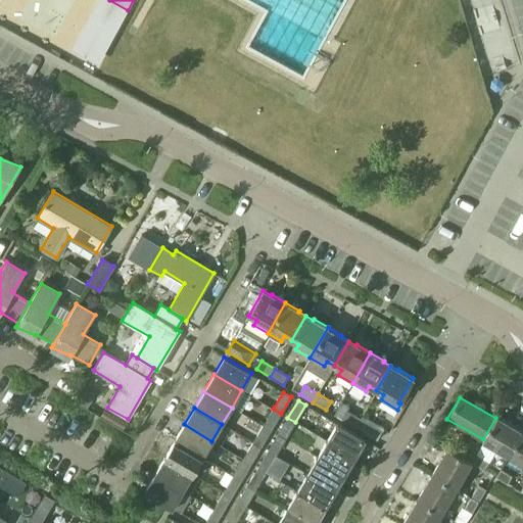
[(263,426),(271,430),(281,414),(273,409),(263,426)]
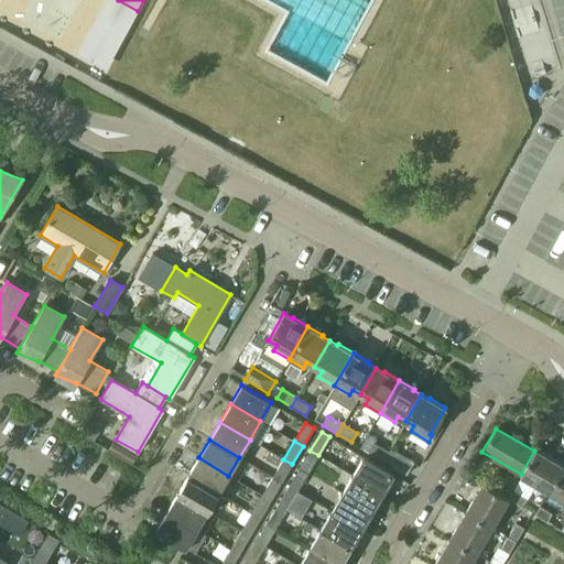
[(368,452),(382,461),(388,452),(373,443),(368,452)]
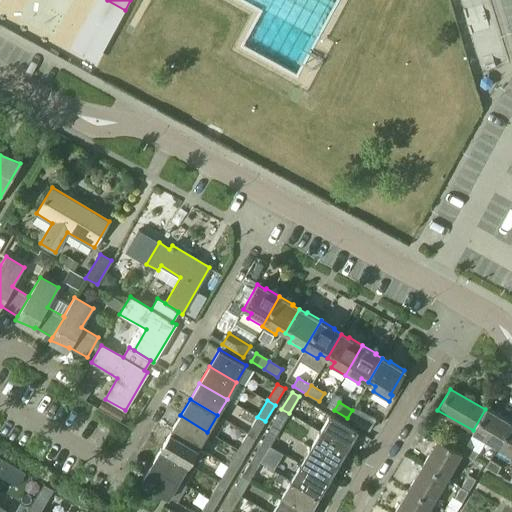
[(347,418),(369,431),(375,419),(354,407),(352,410),(347,418)]
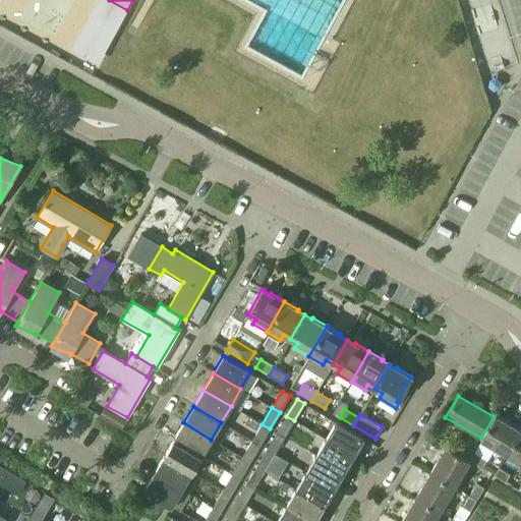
[(480,439),(506,454),(520,430),(495,415),(494,416),(481,438),(480,439)]
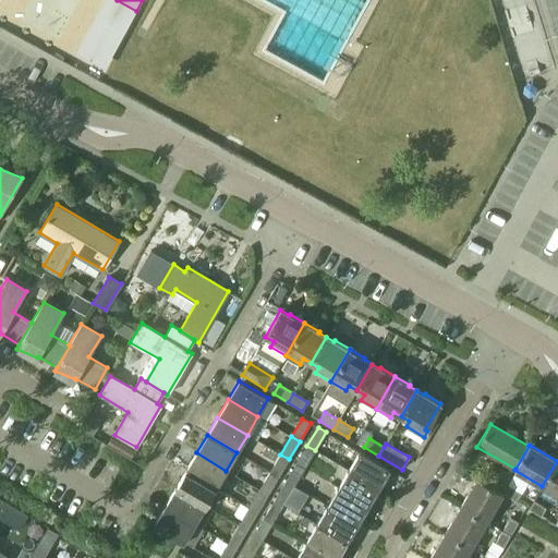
[(296,463),(304,469),(315,450),(306,446),(296,463)]
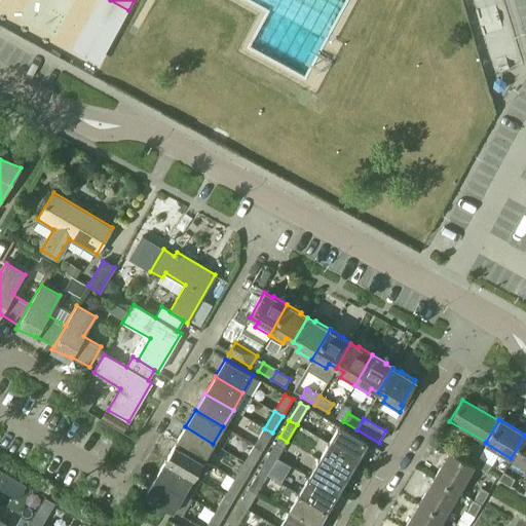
[(329,443),(357,460),(367,442),(339,425),(329,443)]
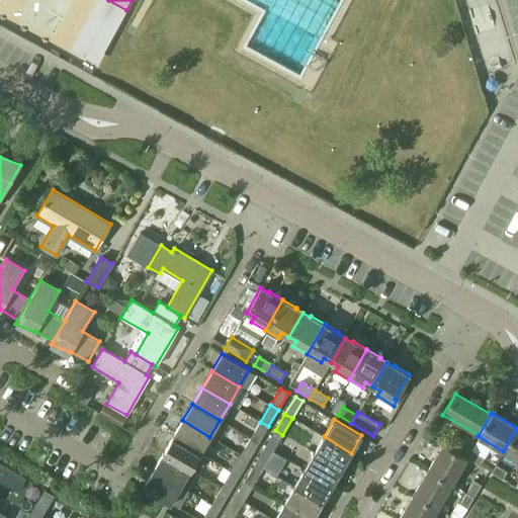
[(182,420),(172,437),(200,453),(209,437),(182,420)]
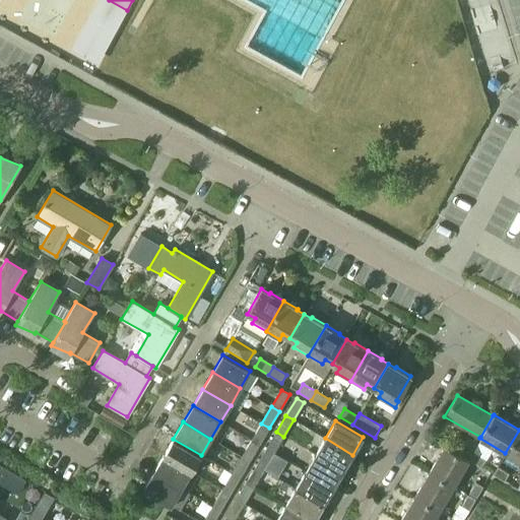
[(252,440),(259,445),(269,428),(261,424),(252,440)]
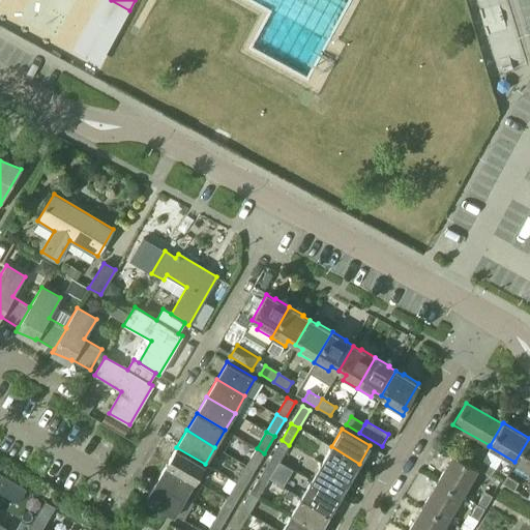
[(514,462),(529,470),(529,438),(514,462)]
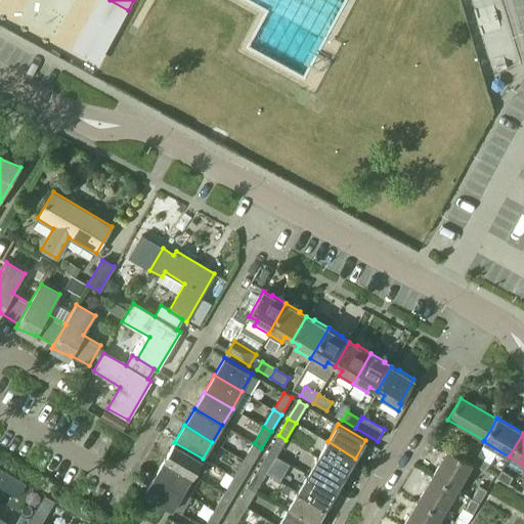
[(268,452),(276,456),(286,440),(278,435),(268,452)]
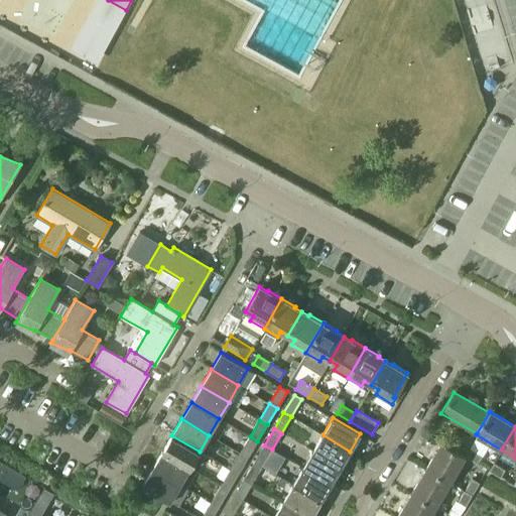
[(312,452),(340,468),(350,452),(323,434),(312,452)]
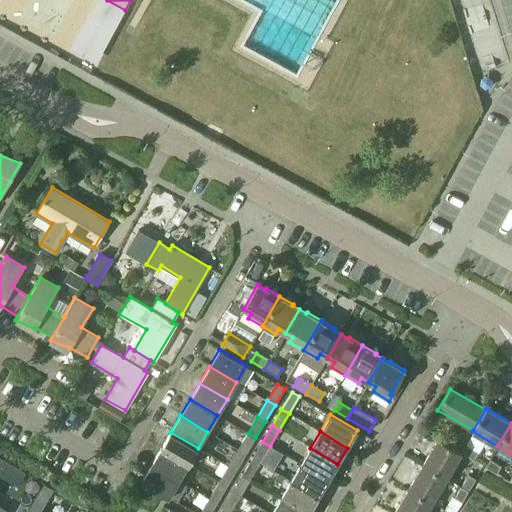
[(170,432),(161,448),(188,464),(193,456),(201,461),(206,453),(198,448),(170,432)]
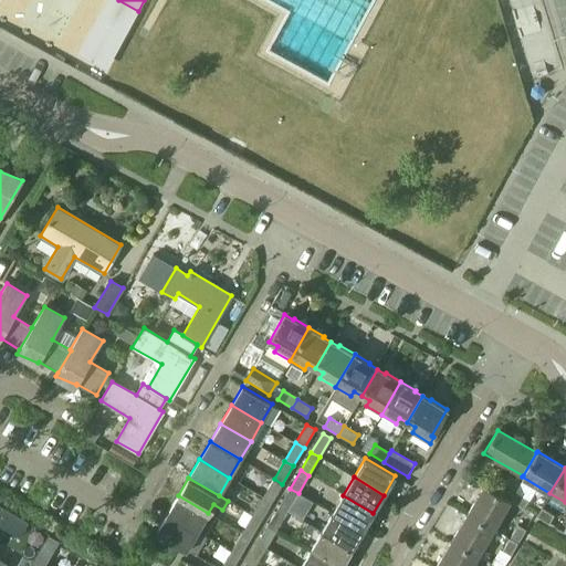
[(263,498),(272,502),(282,484),(274,479),(263,498)]
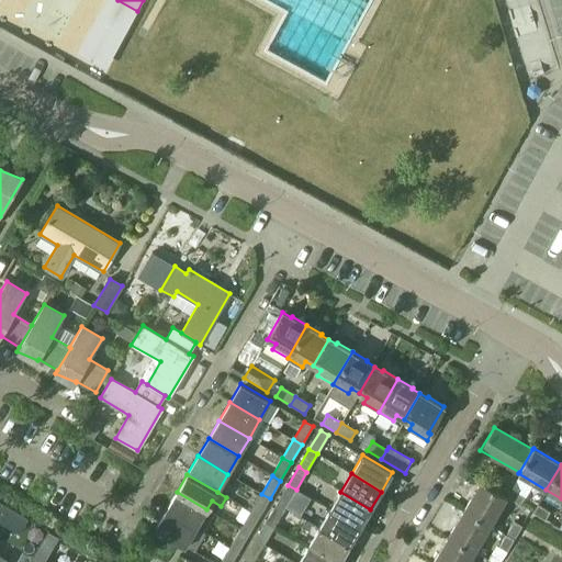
[(464,508),(490,524),(506,496),(480,481),(464,508)]
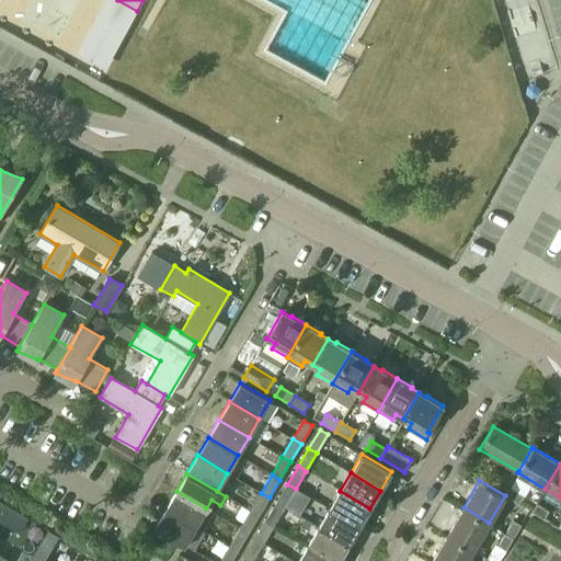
[(276,502),(285,506),(296,489),(287,484),(276,502)]
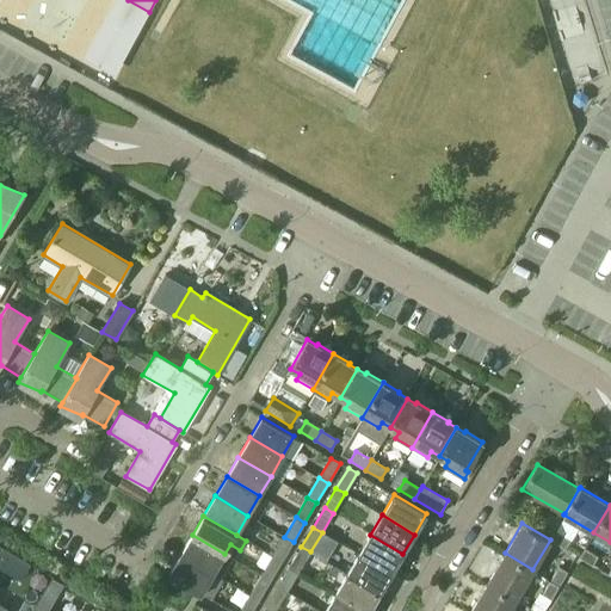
[(551,538),(565,547),(569,538),(556,530),(551,538)]
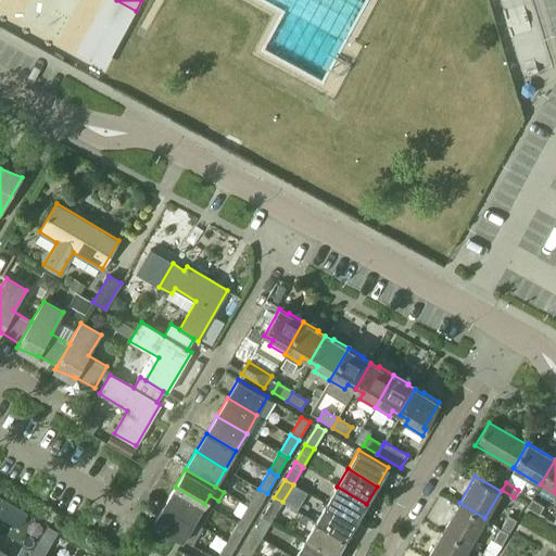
[(164,505),(193,522),(194,520),(202,525),(212,508),(204,504),(175,487),(164,505)]
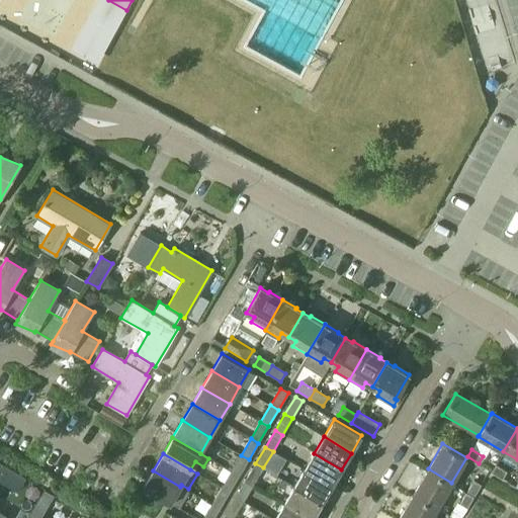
[(304,469),(331,486),(341,469),(314,453),(304,469)]
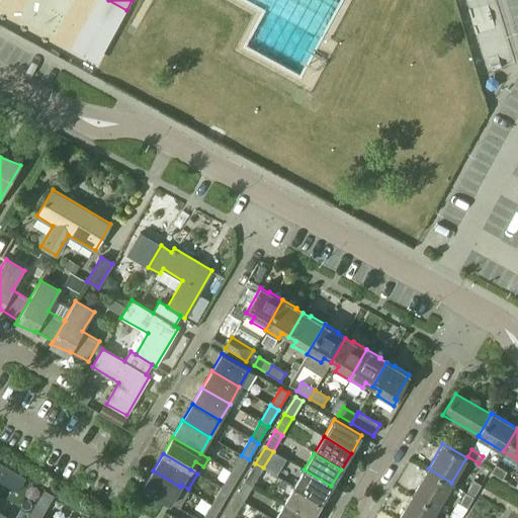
[(231,471),(239,476),(249,459),(241,455),(231,471)]
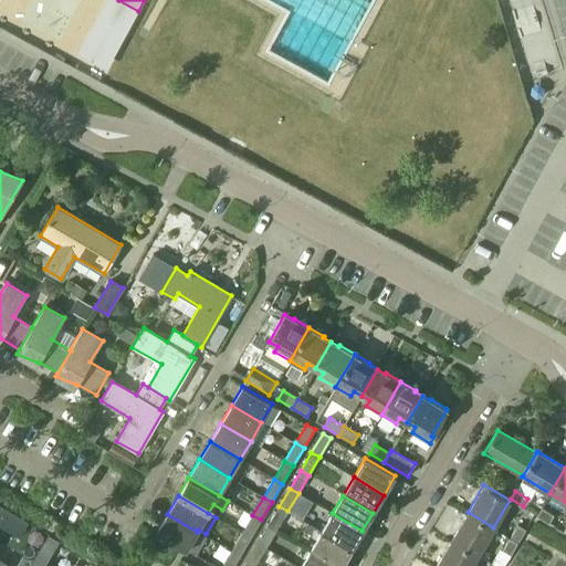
[(269,524),(276,530),(287,511),(279,506),(269,524)]
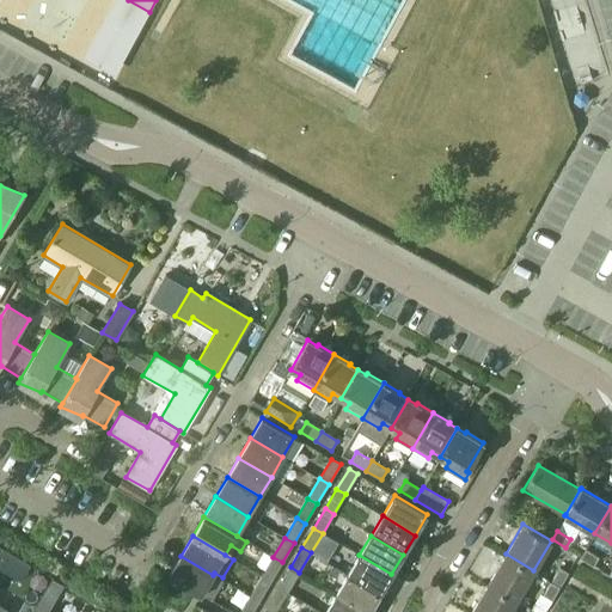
[(580,558),(593,565),(598,557),(585,550),(580,558)]
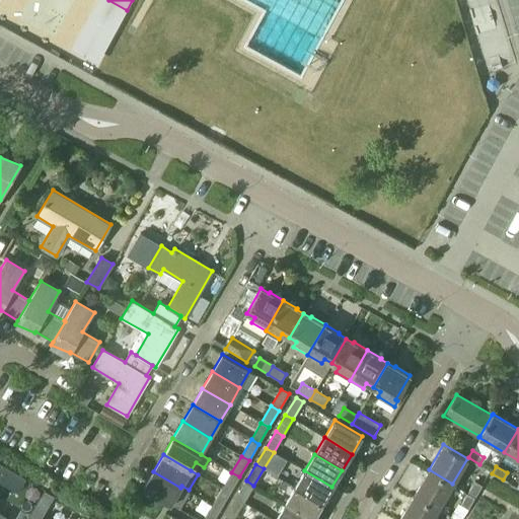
[(414,495),(437,508),(452,484),(429,469),(414,495)]
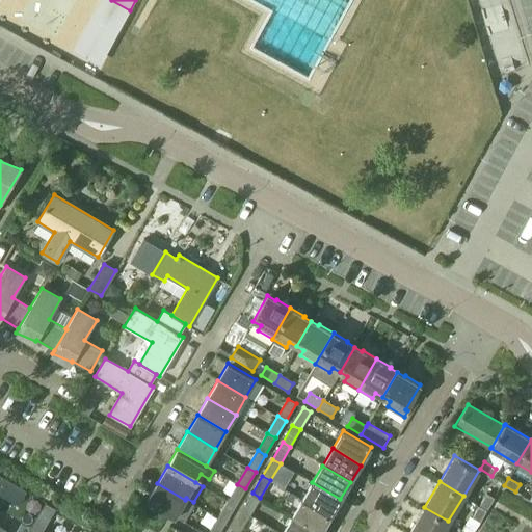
[(302,500),(330,516),(340,499),(312,482),(302,500)]
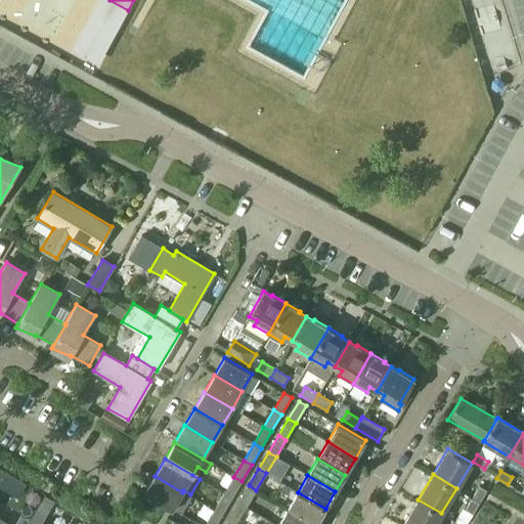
[(173,508),(182,513),(191,497),(182,492),(155,476),(144,493),(172,510),(173,508)]
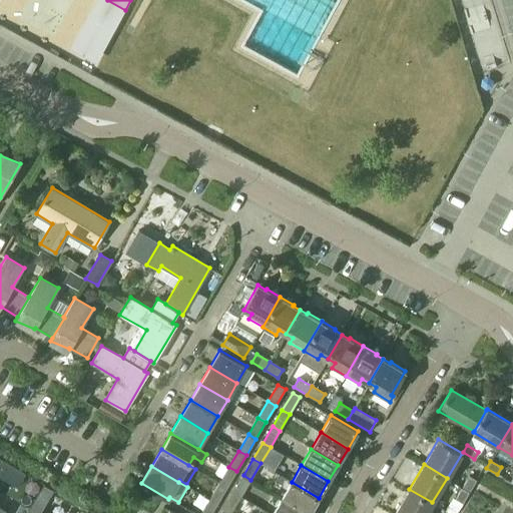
[(219,483),(226,488),(236,471),(228,467),(219,483)]
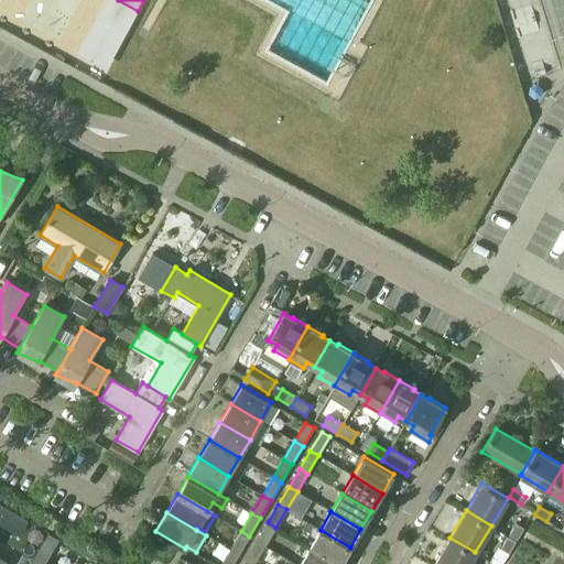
[(257,541),(266,545),(275,528),(268,522),(257,541)]
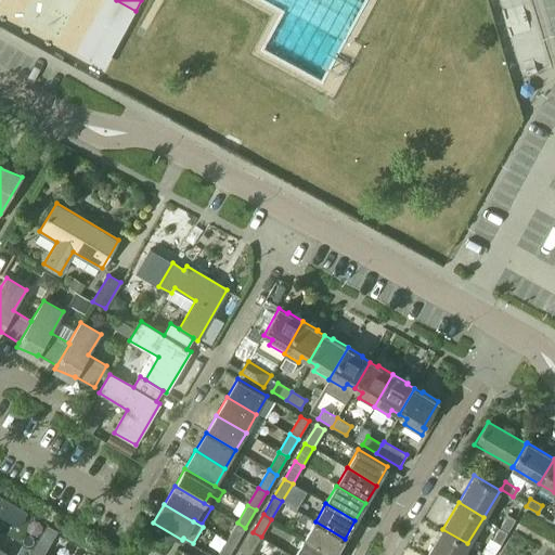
[(501,526),(507,530),(515,519),(507,515),(501,526)]
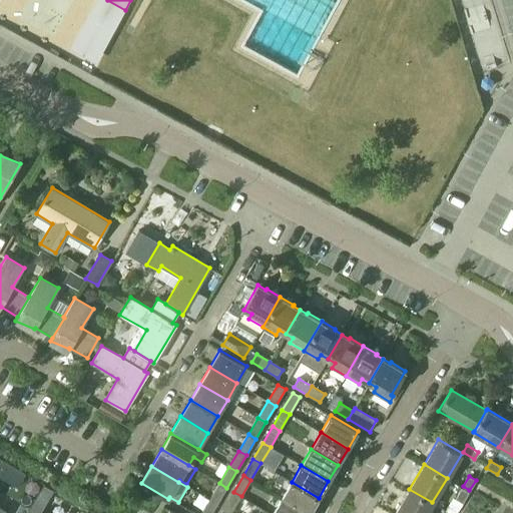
[(282,498),(307,512),(309,512),(319,498),(292,482),(282,498)]
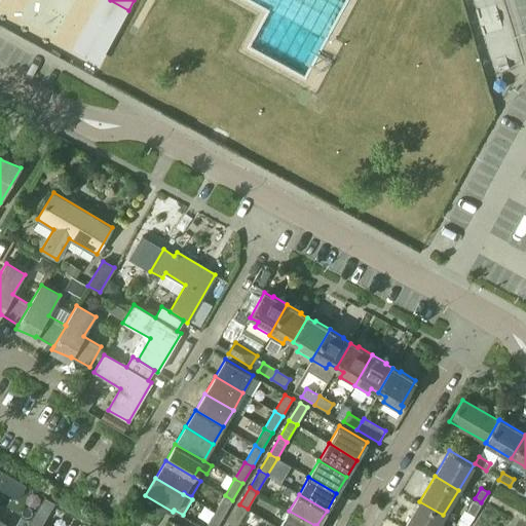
[(215,513),(222,517),(232,500),(225,495),(215,513)]
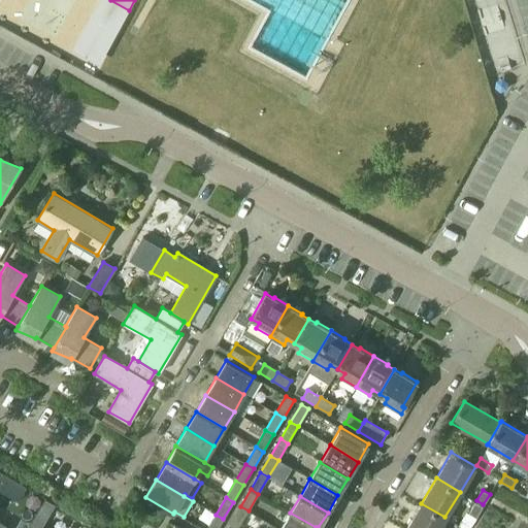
[(468,514),(475,518),(482,506),(474,502),(468,514)]
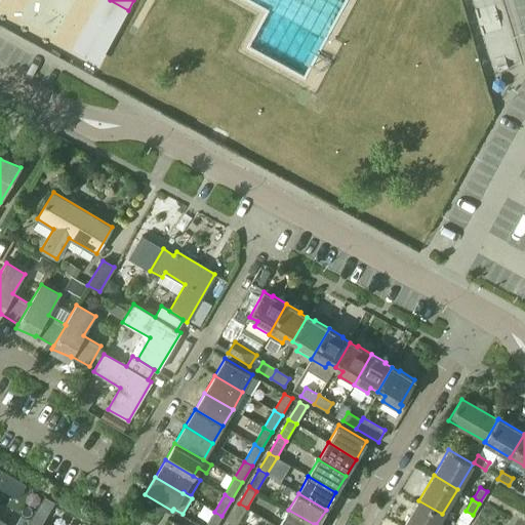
[(403,524),(435,524),(442,514),(418,500),(403,524)]
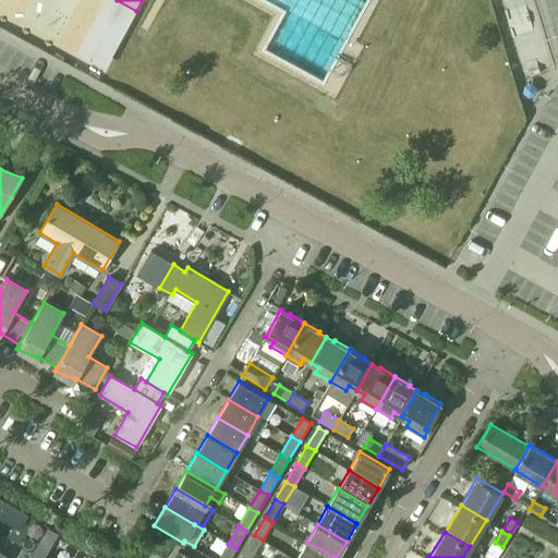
[(243,553),(252,557),(263,540),(254,535),(243,553)]
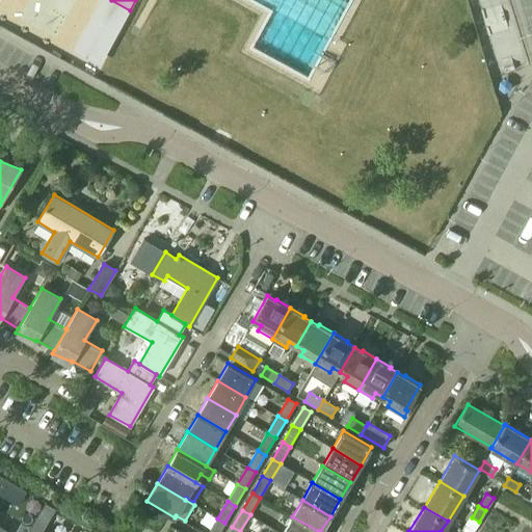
[(282,531),(318,531),(292,516),(282,531)]
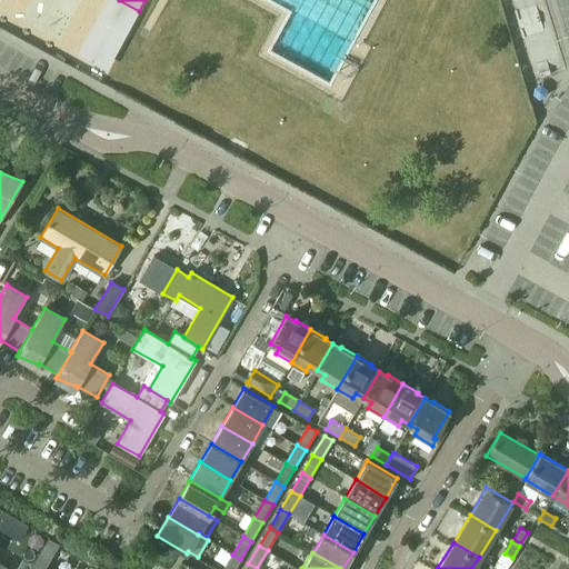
[(223,568),(235,568),(240,559),(232,555),(223,568)]
